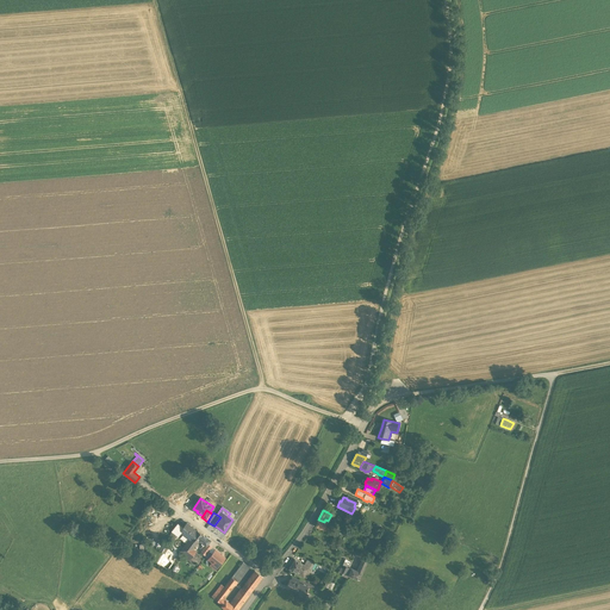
[(324,522),(318,520),(316,527),(324,530),(327,526),(327,523),(328,523),(329,521),(328,521),(325,520),(324,522)]
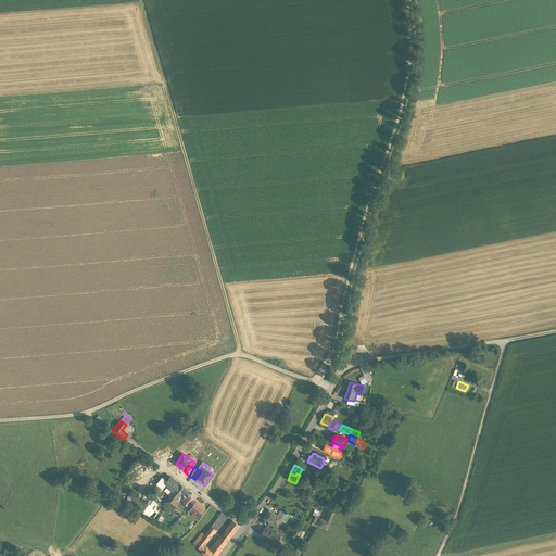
[(156,484),(163,489),(165,485),(164,484),(166,481),(162,477),(156,484)]
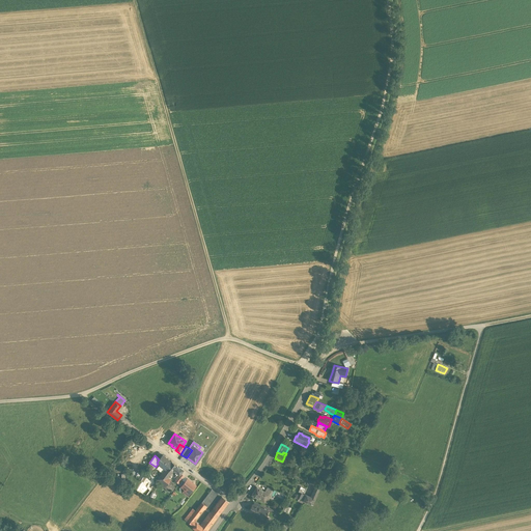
[(171,462),(163,455),(159,459),(157,463),(158,464),(160,465),(165,469),(171,462)]
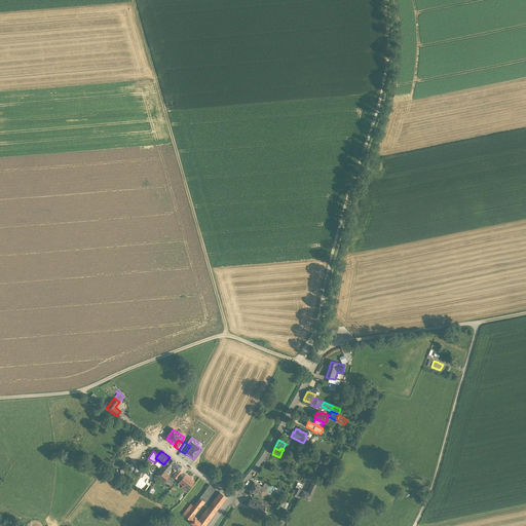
[(160,468),(160,470),(165,473),(172,465),(175,461),(170,457),(163,464),(160,468)]
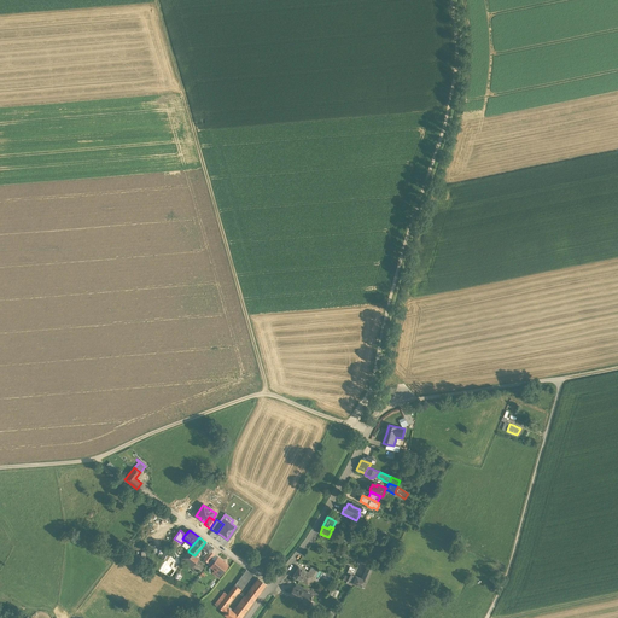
[(174,538),(169,547),(173,551),(179,542),(174,538)]
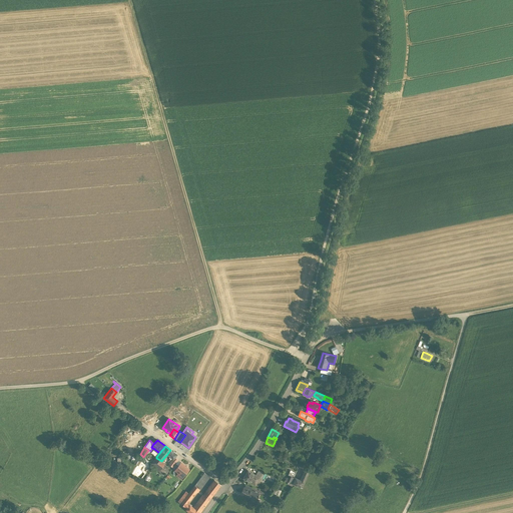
[(176,454),(170,450),(167,454),(171,457),(169,459),(171,460),(174,458),(176,454)]
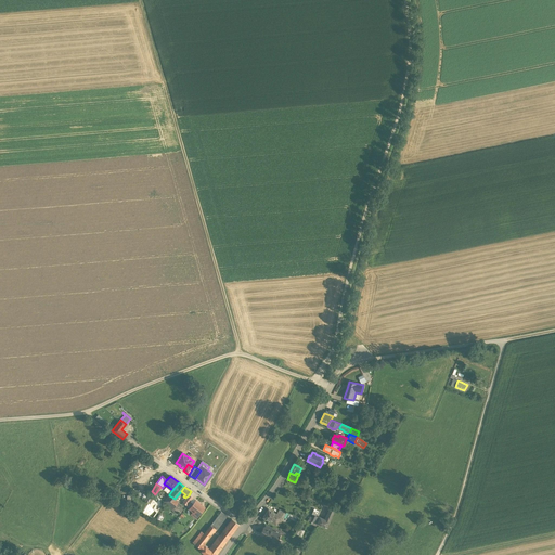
[(175,499),(169,495),(164,501),(177,511),(180,513),(182,510),(176,504),(178,502),(175,500),(175,499)]
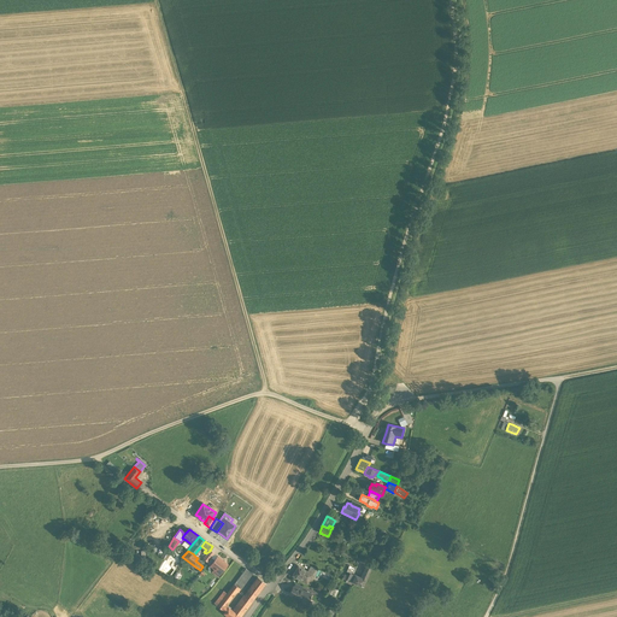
[(206,553),(203,558),(207,562),(213,553),(210,551),(206,553)]
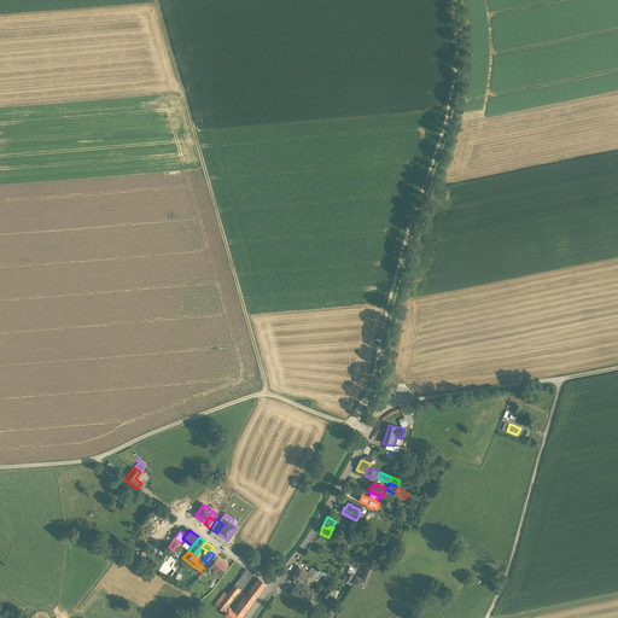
[(197,569),(182,558),(181,560),(194,571),(197,569)]
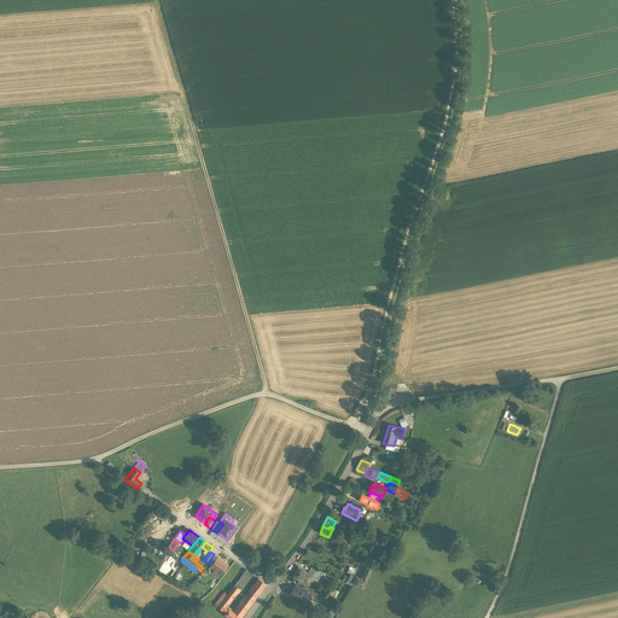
[(227,565),(217,558),(211,566),(216,570),(221,573),(227,565)]
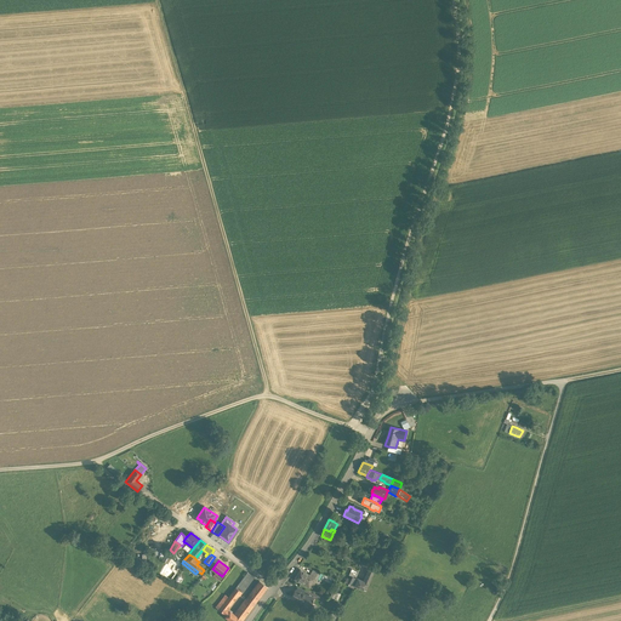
[(364,582),(360,588),(365,591),(374,573),(369,570),(364,582)]
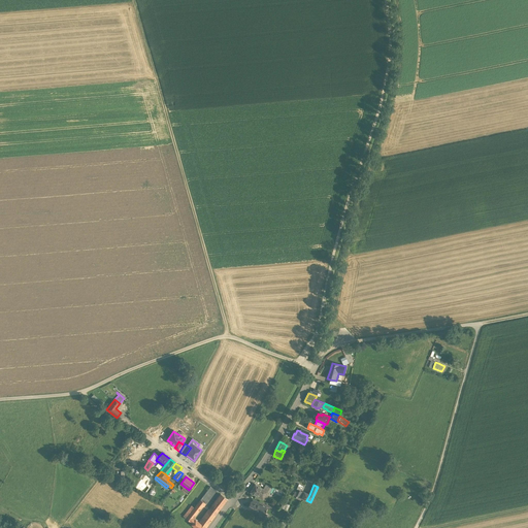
[(263,490),(255,486),(251,493),(263,500),(266,494),(267,492),(263,490)]
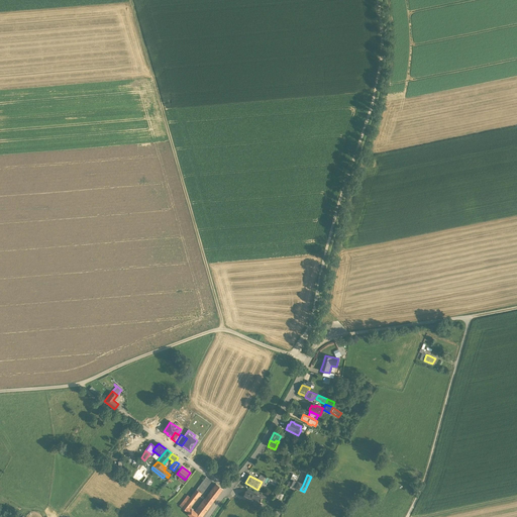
[(267,478),(261,476),(257,480),(262,482),(261,484),(263,485),(267,478)]
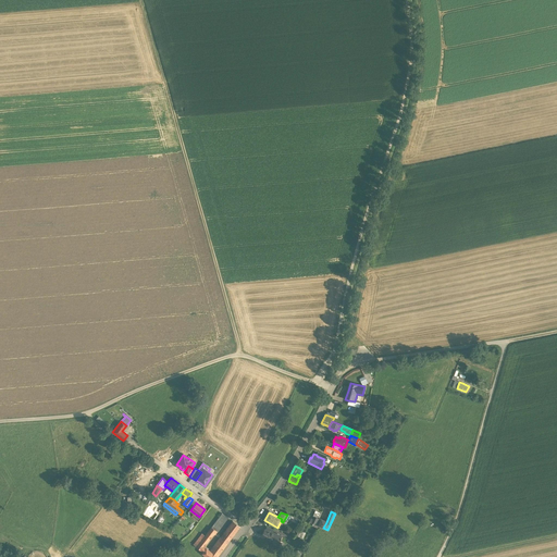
[(222,514),(211,528),(217,531),(227,518),(222,514)]
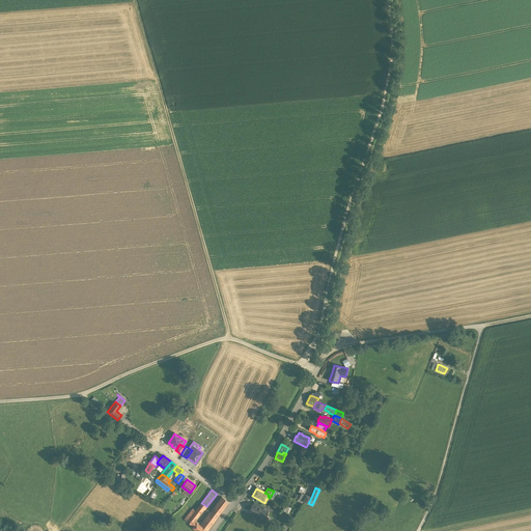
[(222,497),(200,525),(206,530),(217,518),(228,502),(222,497)]
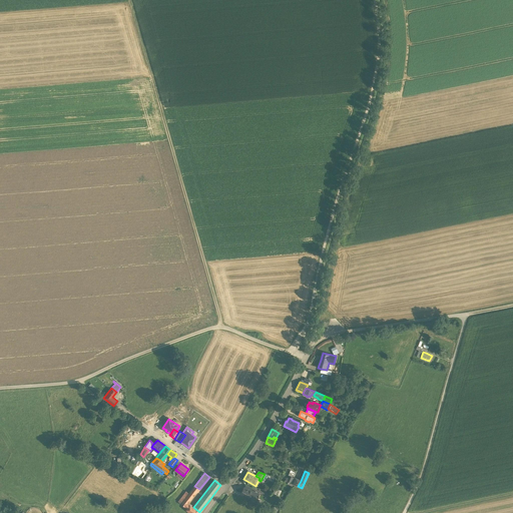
[(186,491),(178,502),(184,506),(187,503),(194,493),(197,492),(199,489),(194,486),(188,493),(186,491)]
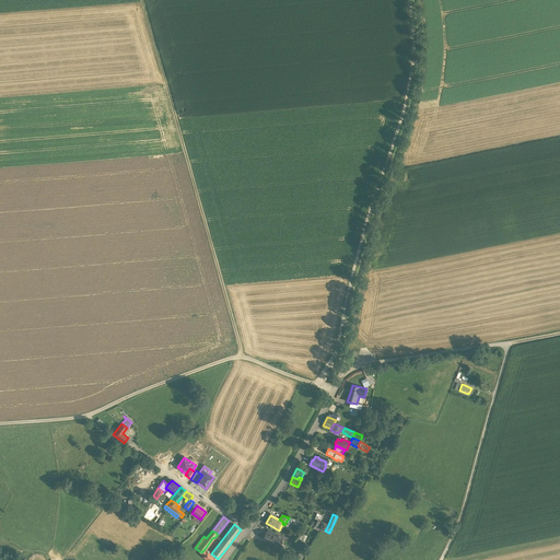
[(273,536),(267,534),(266,537),(264,537),(263,539),(276,545),(279,546),(279,544),(281,539),(273,536)]
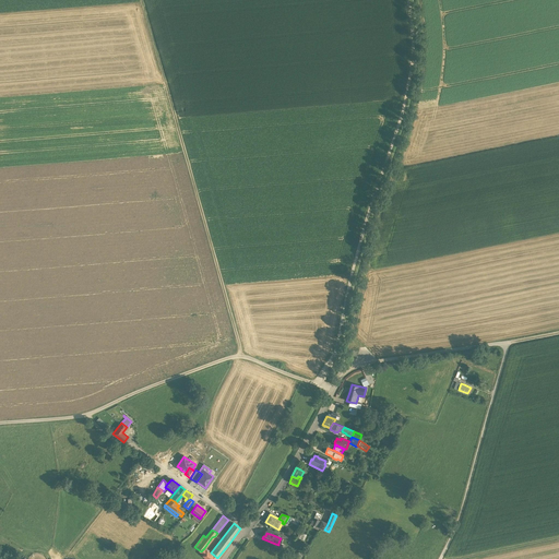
[(307,536),(300,533),(297,538),(304,542),(307,536)]
